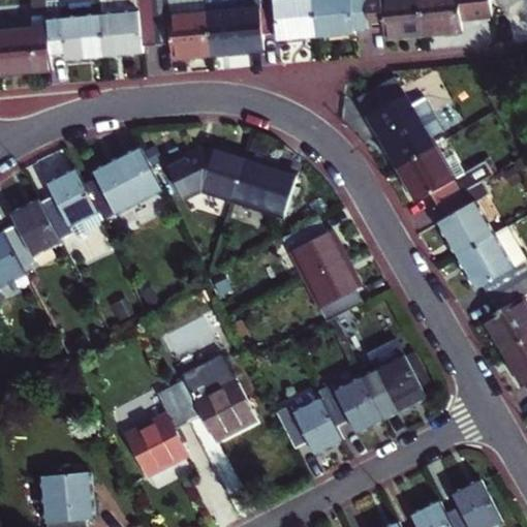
[(0,51),(3,75),(56,71),(55,55),(51,19),(50,0),(33,2),(36,30),(0,34),(0,51)]
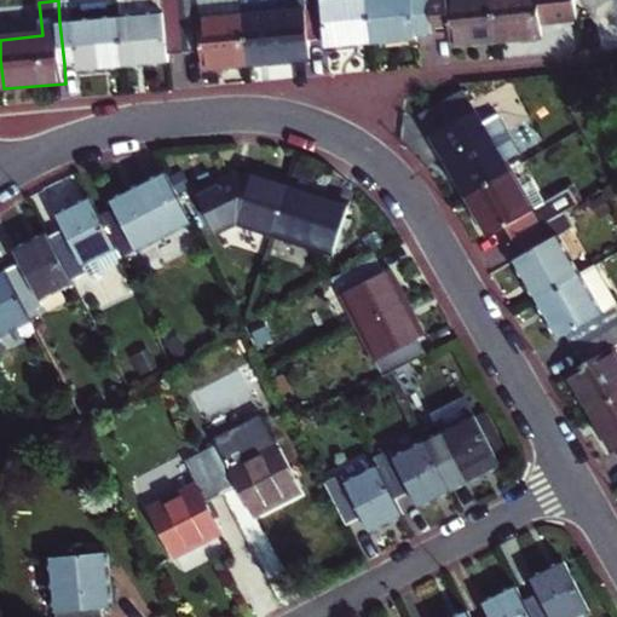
[(252,63),(244,0),(200,0),(202,7),(183,10),(186,51),(205,48),(207,68),(252,63)]
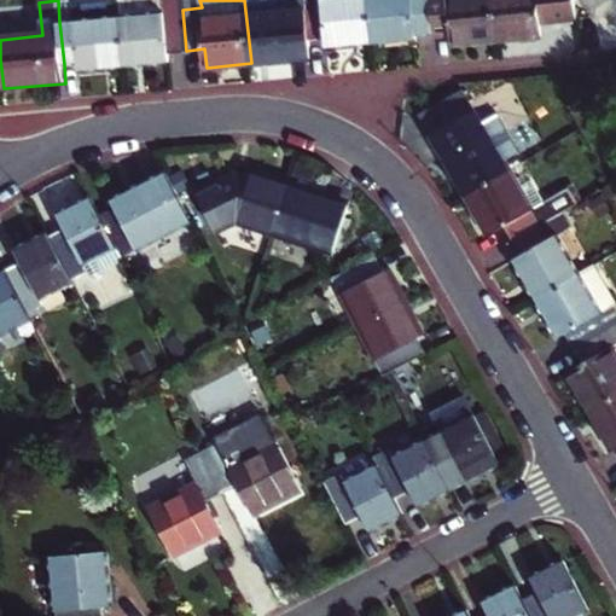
[(244,0),(251,63),(311,57),(309,39),(304,0),(244,0)]
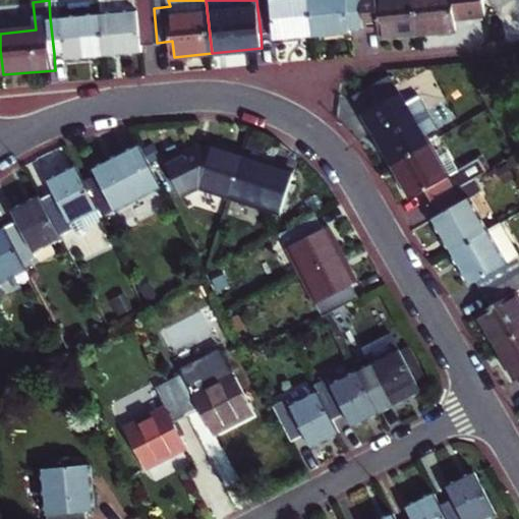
[(256,0),(261,33),(271,31),(271,40),(310,36),(306,0),(256,0)]
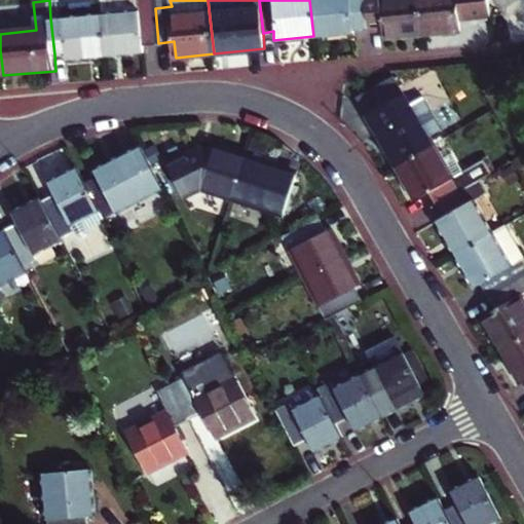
[(309,0),(313,36),(350,32),(349,24),(369,22),(366,0),(309,0)]
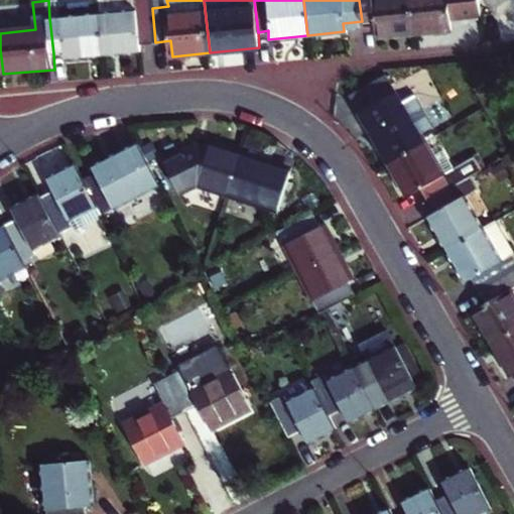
[(413,31),(410,0),(359,0),(362,21),(376,20),(378,35),(413,31)]
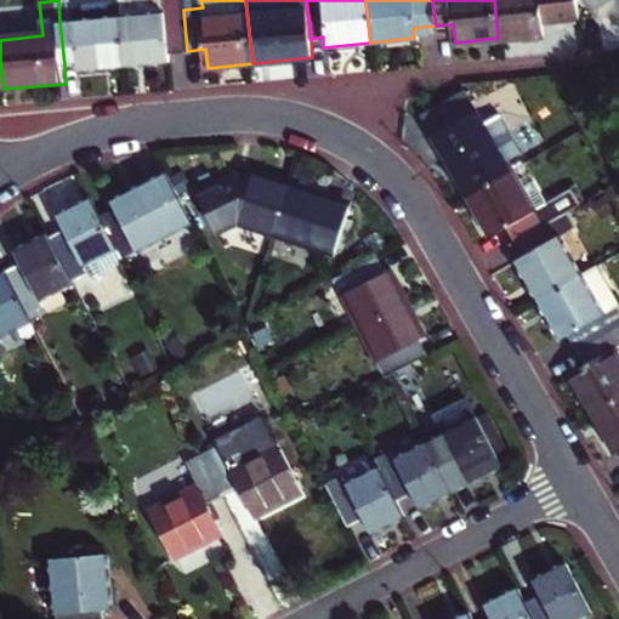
[(494,0),(498,38),(544,34),(541,16),(557,13),(557,17),(579,15),(578,0),(494,0)]
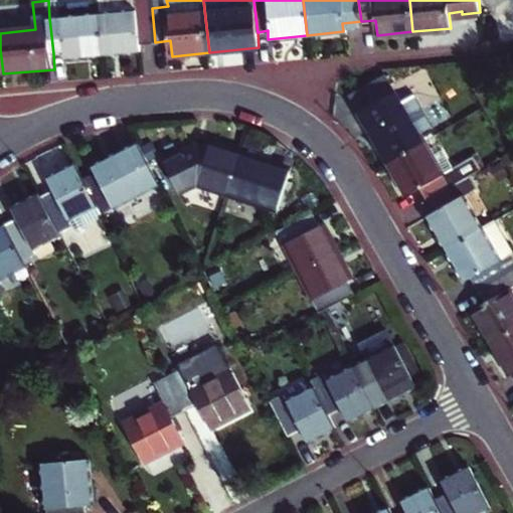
[(509,1),(508,0),(486,0),(493,10),(509,1)]
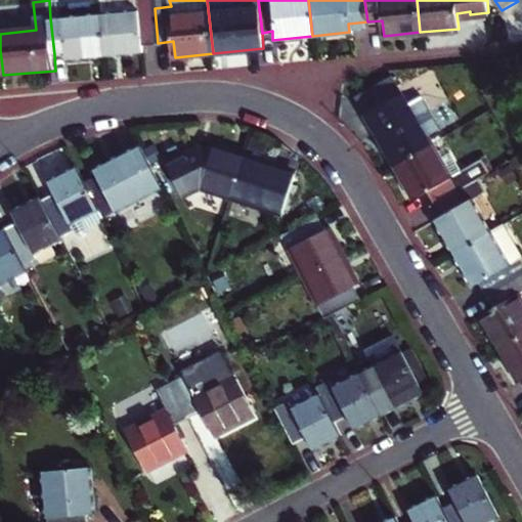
[(155,8),(103,13),(109,58),(146,54),(145,44),(158,43),(155,8)]
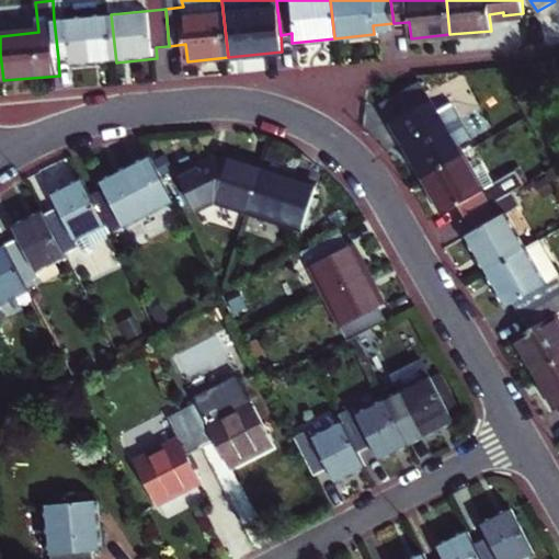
[(54,20),(58,58),(73,56),(75,66),(116,63),(111,14),(54,20)]
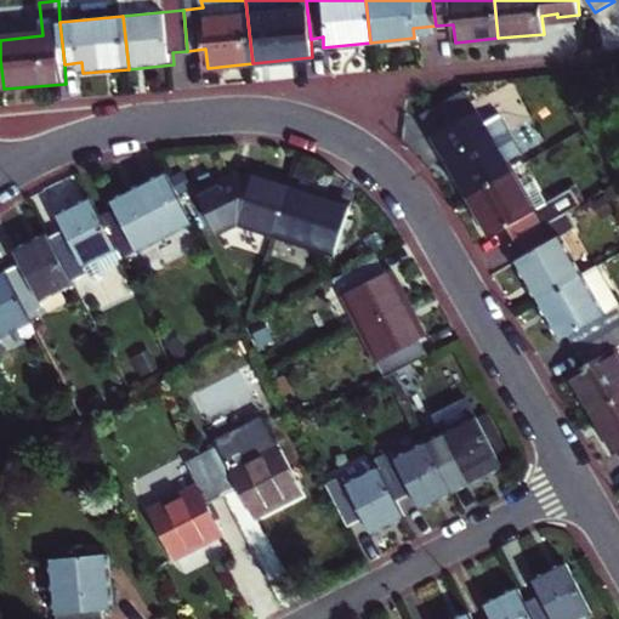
[(415,112),(463,196),(505,170),(498,158),(512,149),(495,118),(492,112),(476,120),(458,87),(415,112)]
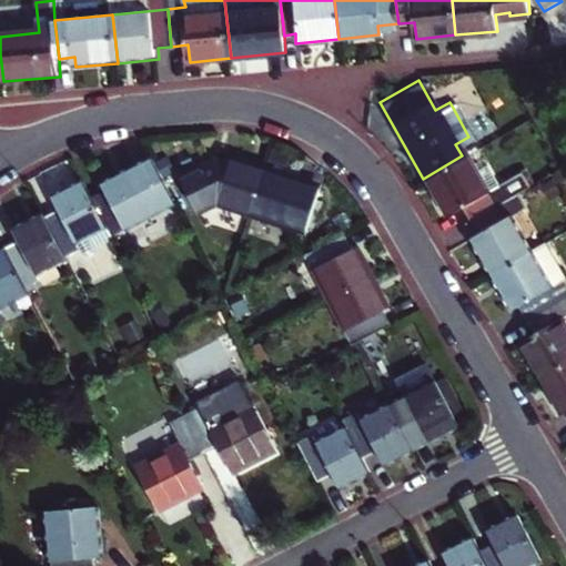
[(214,202),(248,212),(263,164),(230,154),(229,160),(212,155),(178,173),(198,211),(214,202)]
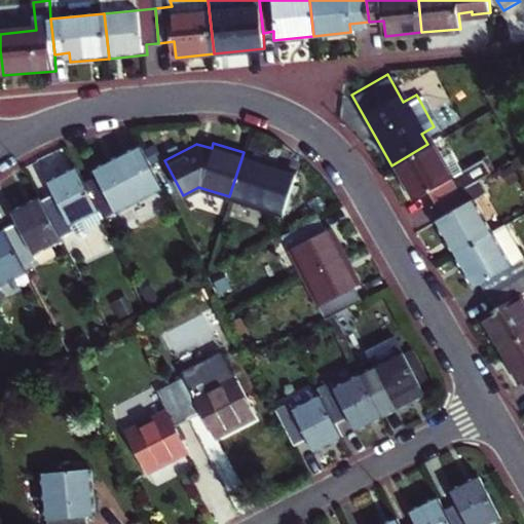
[(472,181),(485,174),(477,159),(456,171),(446,177),(436,159),(427,144),(391,165),(410,197),(423,190),(432,203),(472,181)]
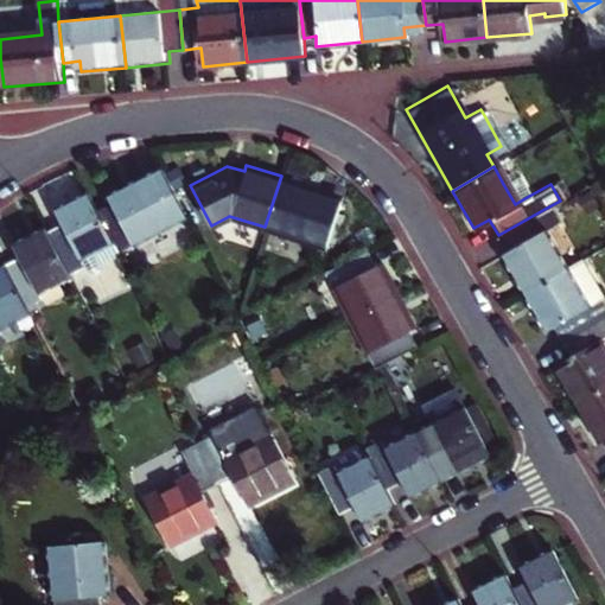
[(185,221),(161,174),(109,202),(112,209),(97,216),(113,247),(118,256),(185,221)]
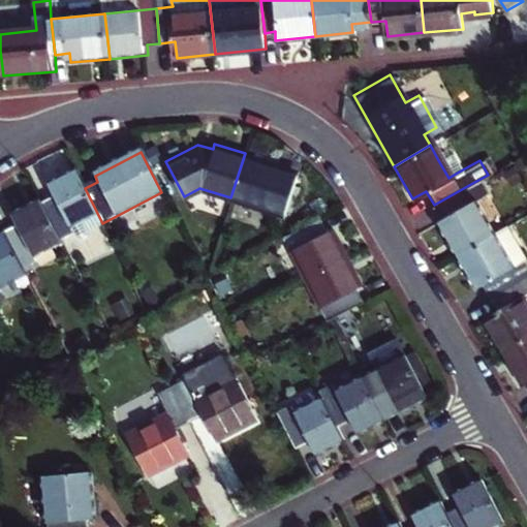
[(245,153),(230,197),(275,212),(284,182),(287,173),(272,167),(274,161),(245,153)]
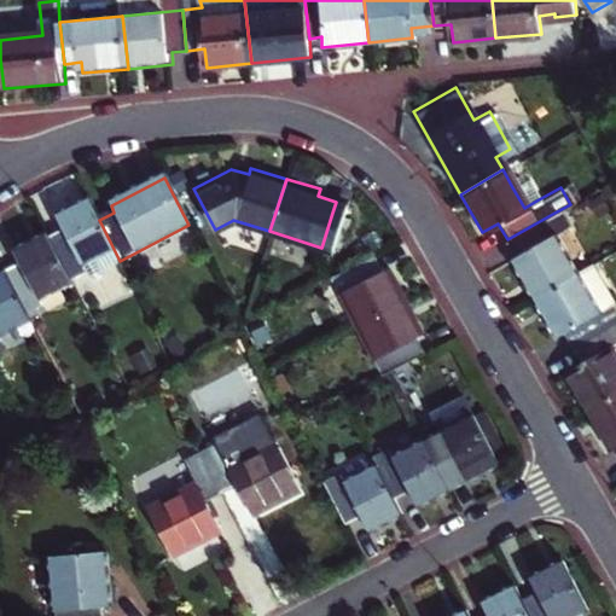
[(512,187),(524,208),(536,201),(524,180),(512,187)]
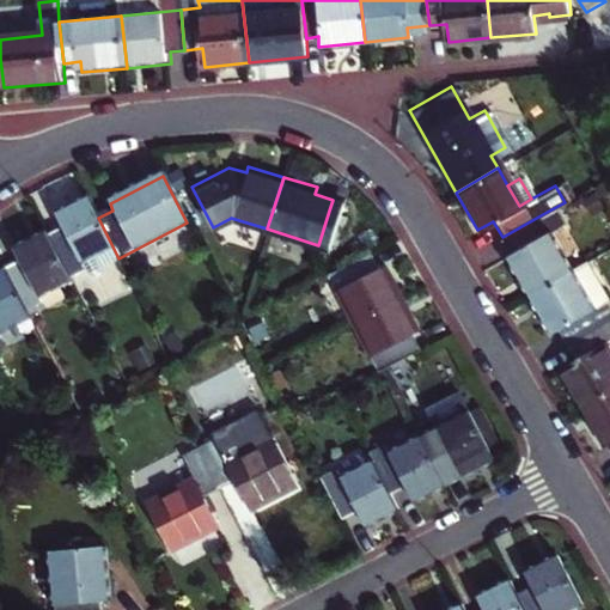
[(335,193),(317,187),(315,194),(333,200),(335,193)]
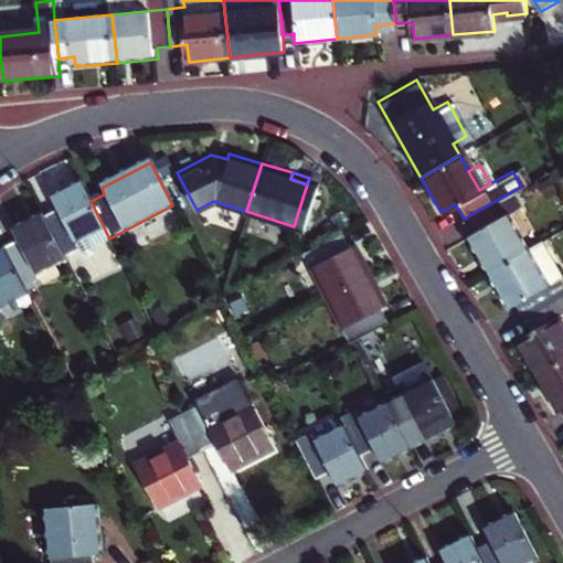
[(105,230),(91,201),(83,186),(51,202),(57,214),(43,221),(61,254),(105,230)]
